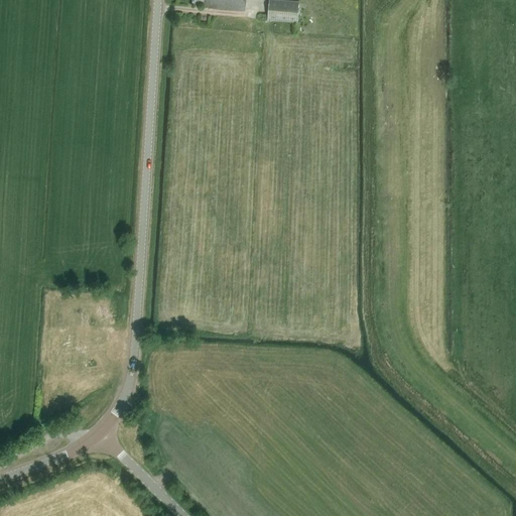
[(244,10),(245,0),(191,0),(192,2),(204,3),(203,7),(244,10)]
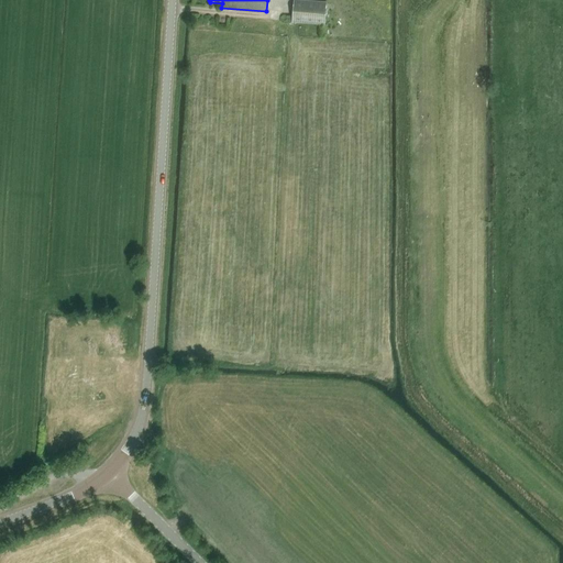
[(324,24),(327,2),(305,0),(294,0),(293,22),(324,24)]
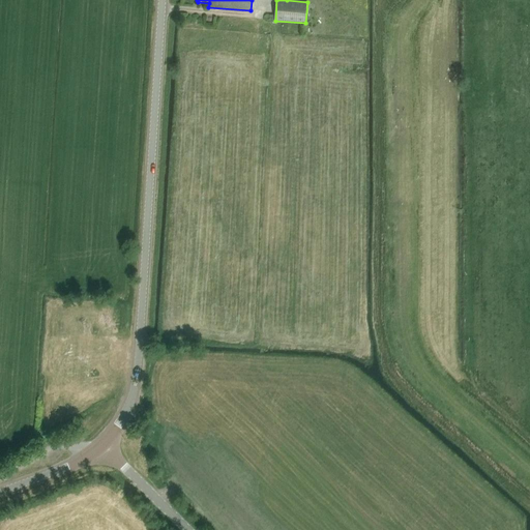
[(228,529),(229,529),(244,529),(251,524),(241,516),(228,529)]
